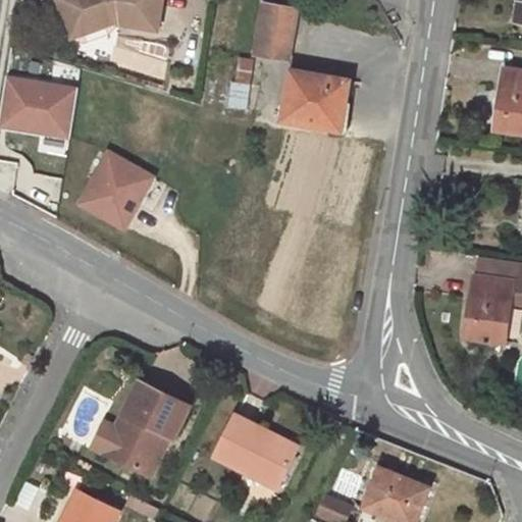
[(163,0),(57,0),(71,39),(112,23),(158,30),(163,0)]
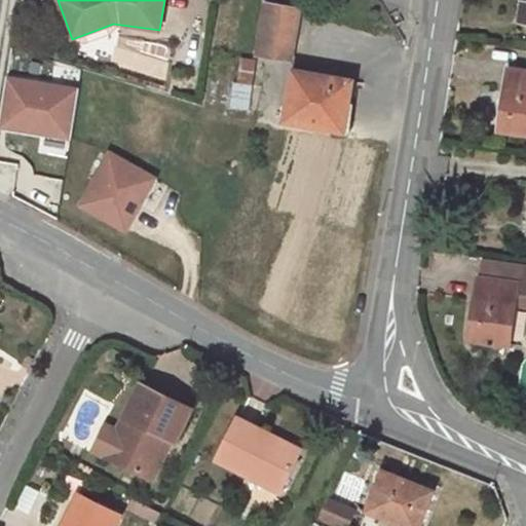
[(300,10),(266,4),(258,54),(291,61),(300,10)]
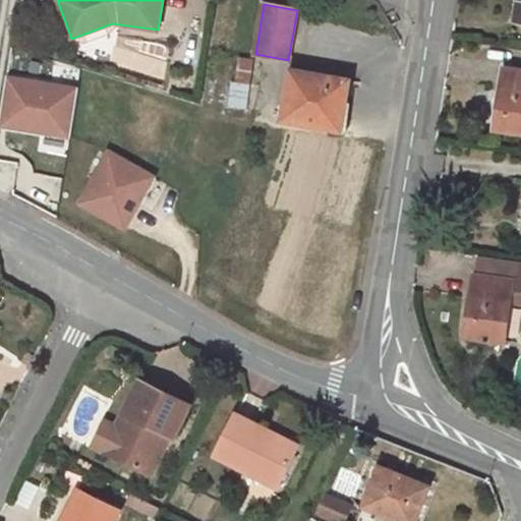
[(254,58),(237,57),(234,81),(250,83),(254,58)]
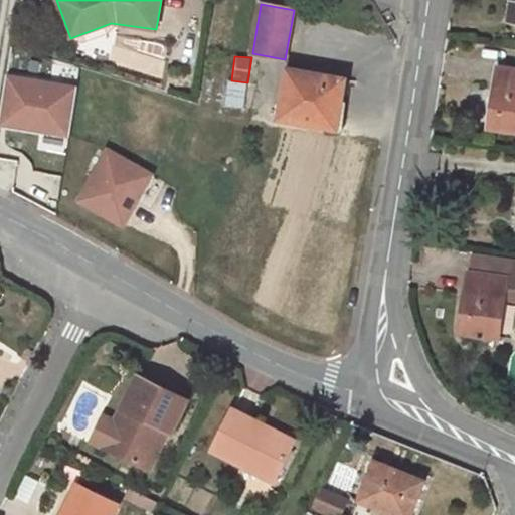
[(514,131),(514,70),(498,68),(490,128),(514,131)]
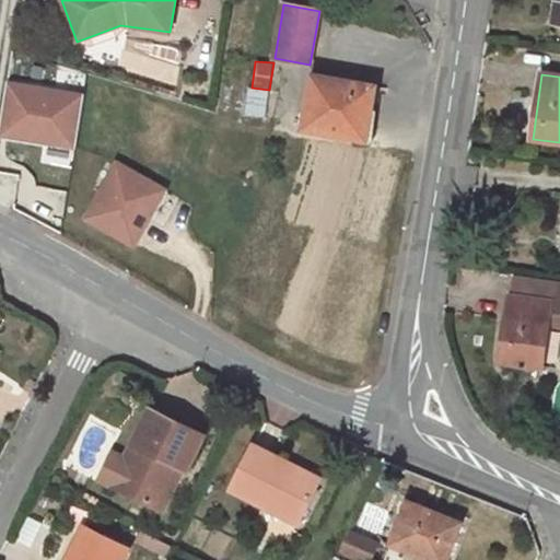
[(375,86),(313,76),(304,129),(366,139),(375,86)]
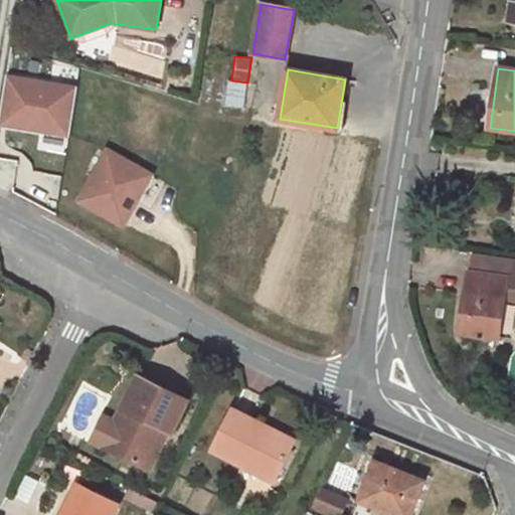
[(76,87),(6,75),(0,112),(0,128),(67,140),(76,87)]
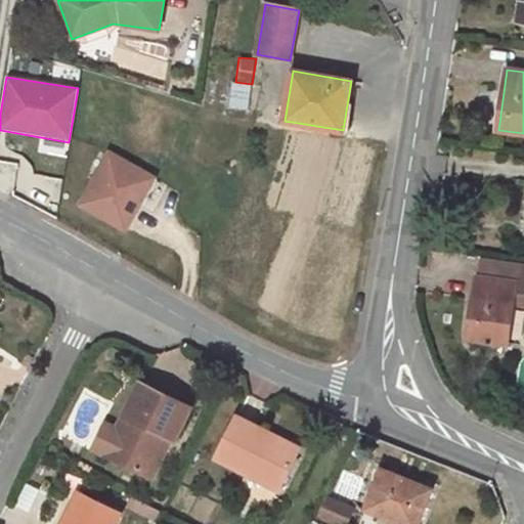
[(248,110),(252,84),(235,82),(232,82),(228,107),(248,110)]
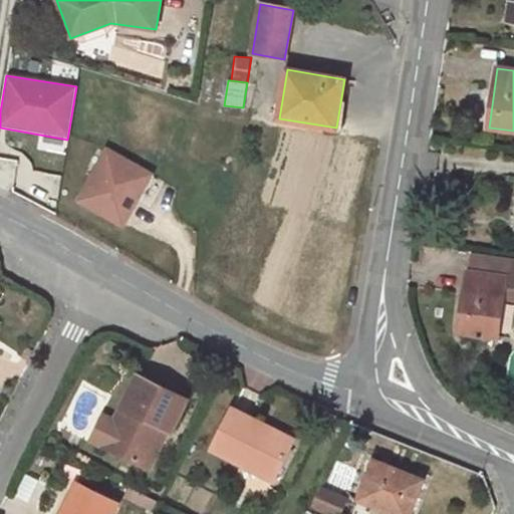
[(154,173),(104,146),(74,202),(123,228),(154,173)]
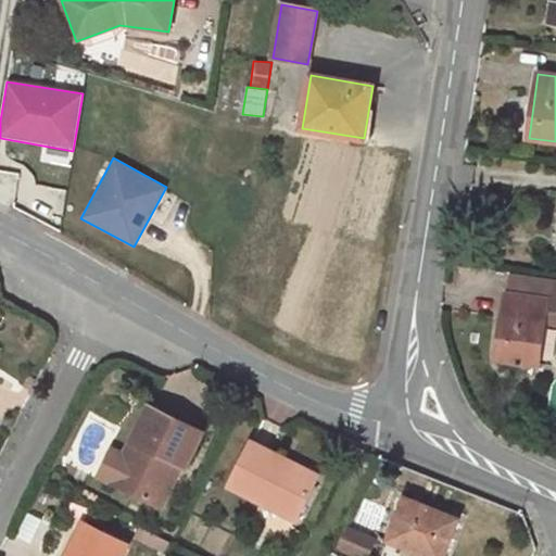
[(539,366),(544,321),(555,323),(555,285),(516,278),(514,295),(506,294),(496,359),(539,366)]
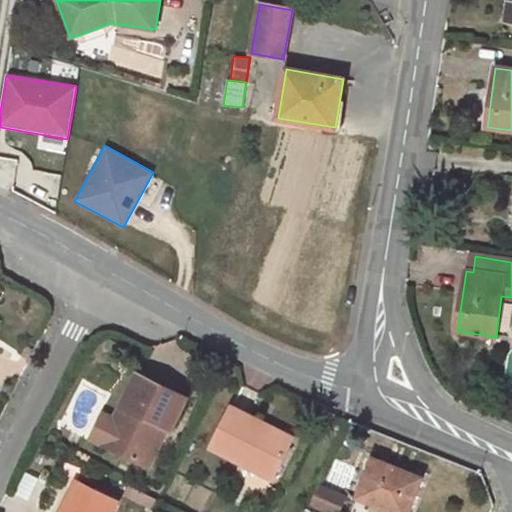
[(109,340),(105,337),(100,347),(104,349),(109,340)]
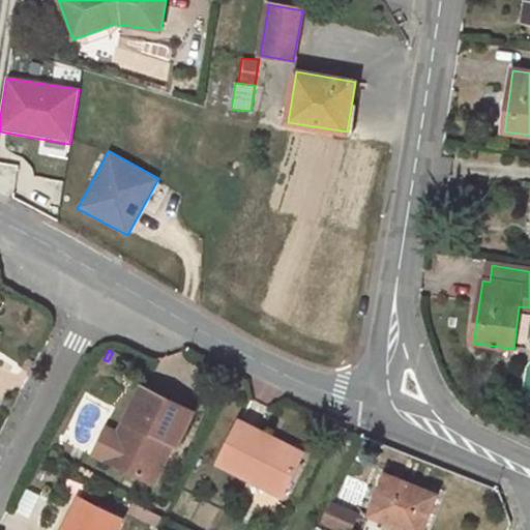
[(124,358),(113,352),(108,361),(120,367),(124,358)]
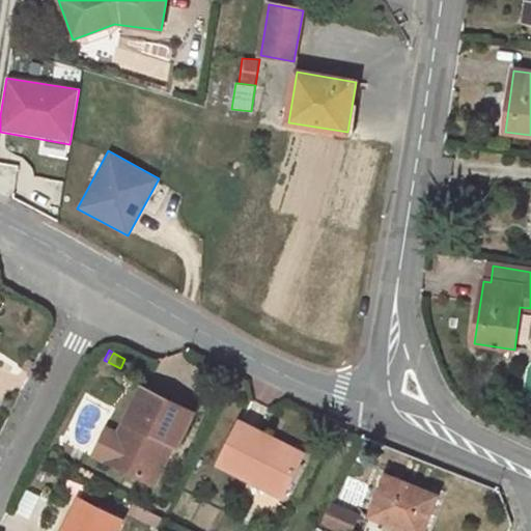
[(130,361),(124,359),(120,368),(126,370),(130,361)]
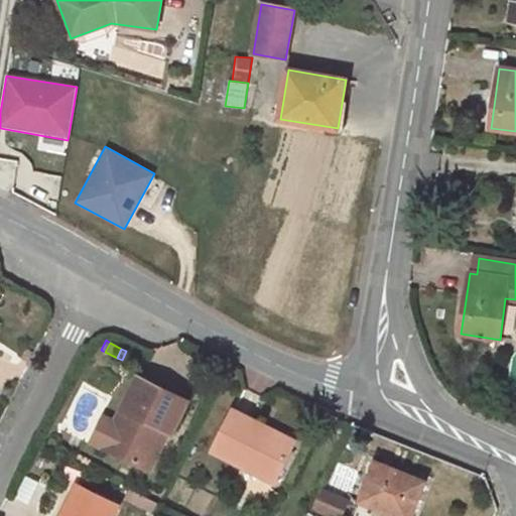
[(188,401),(139,375),(114,424),(123,429),(112,453),(149,471),(168,432),(171,434),(188,401)]
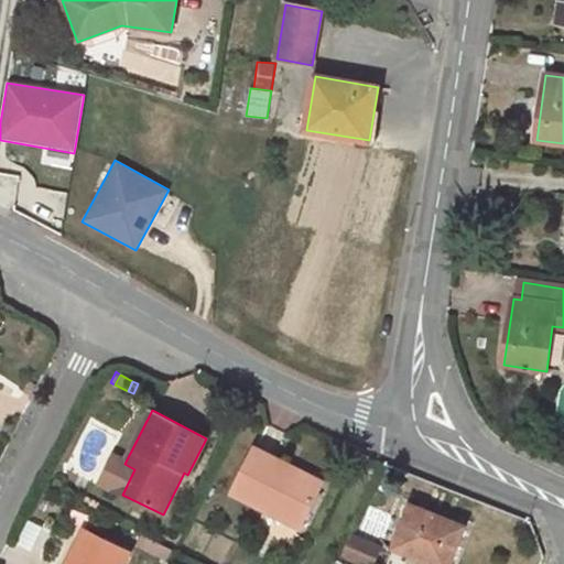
[(288,464),(256,448),(232,494),(301,527),(321,486),(294,474),(292,478),(282,474),(285,468),(288,464)]
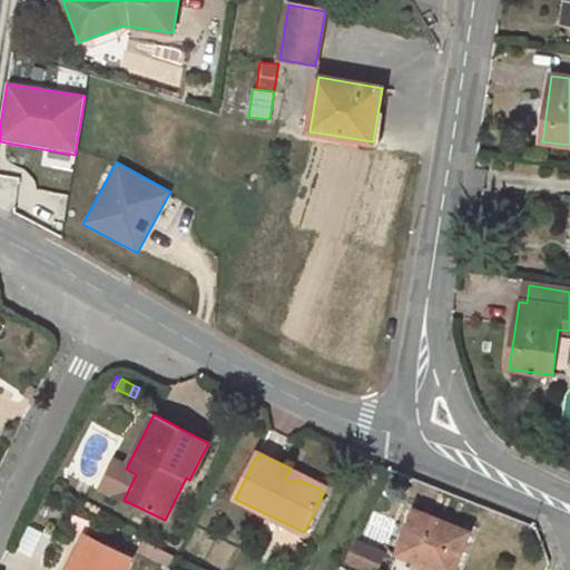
[(124,500),(136,474),(126,469),(114,494),(124,500)]
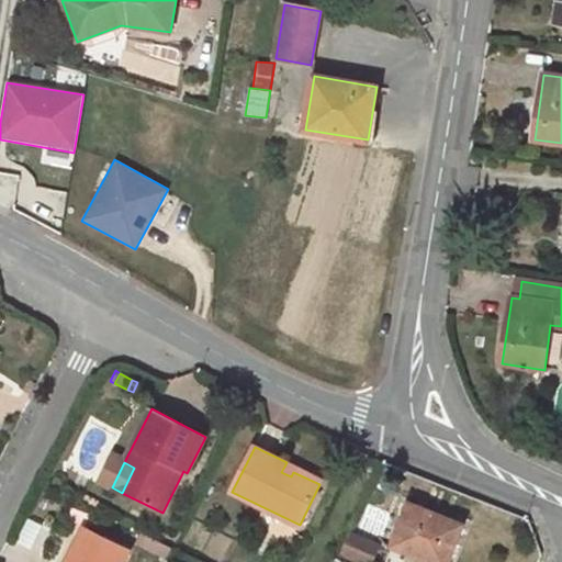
[(293,472),(284,467),(281,472),(291,476),(293,472)]
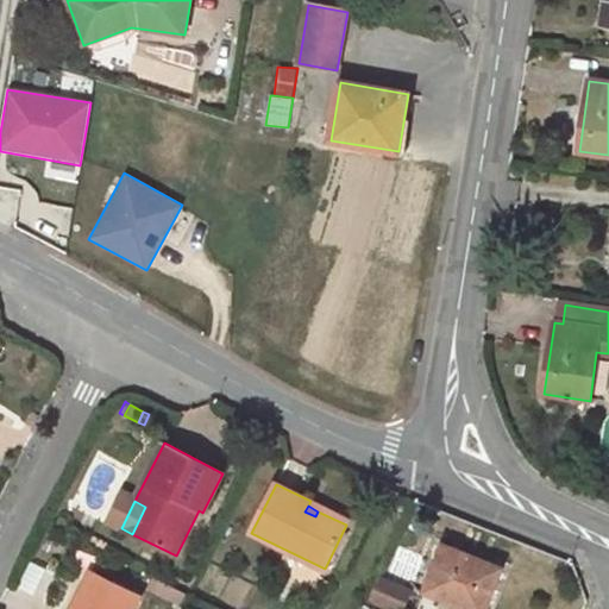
[(501,569),(444,545),(427,589),(446,596),(445,600),(470,608),(471,608),(473,603),(485,608),(501,569)]
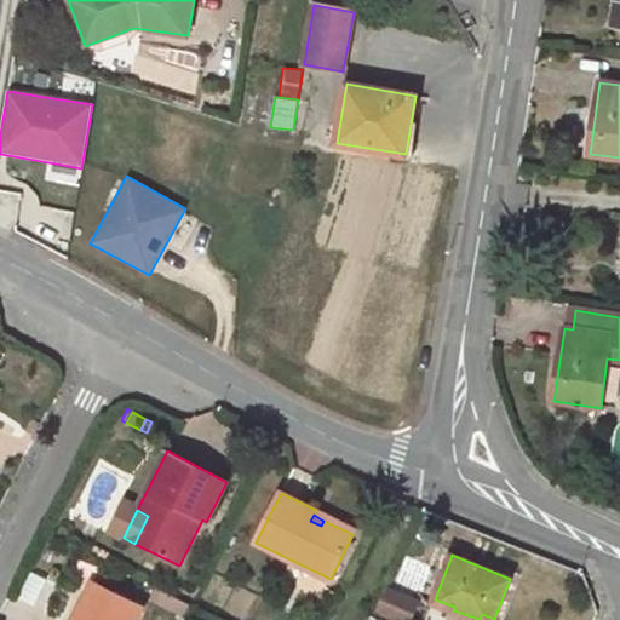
[(136,619),(142,608),(96,584),(78,619),(136,619)]
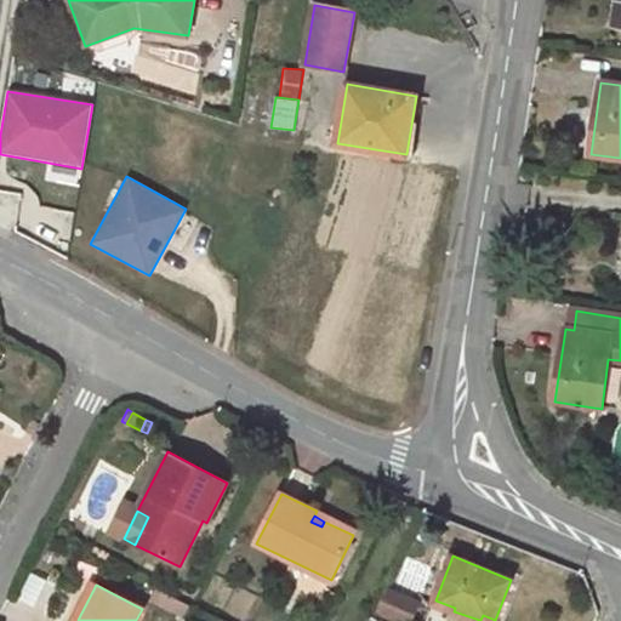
[(410,620),(419,604),(387,591),(379,611),(400,620),(410,620)]
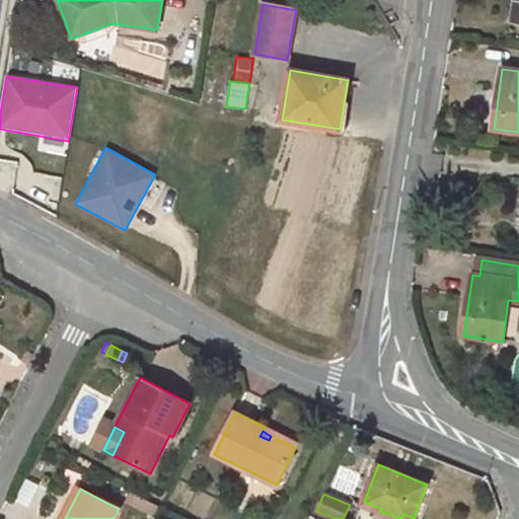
All buildings are outlined.
